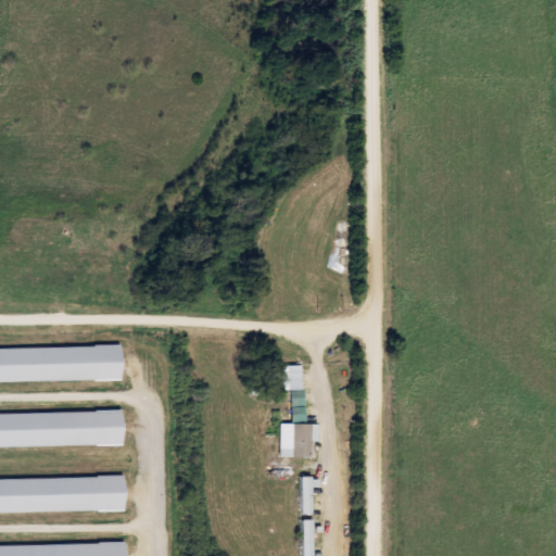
[(0,349),(0,382),(123,380),(123,346),(0,349)]
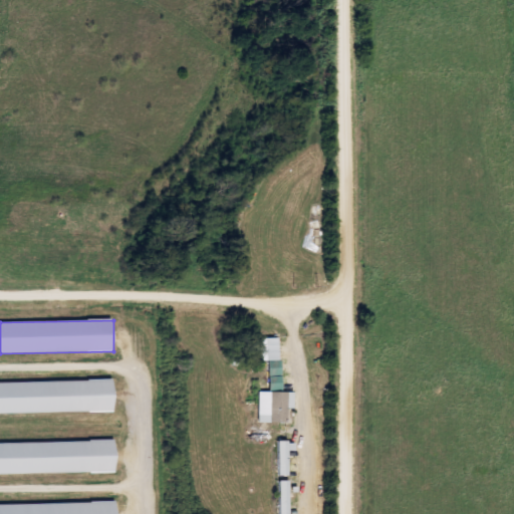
[(289,422),(289,410),(297,410),(297,393),(283,393),(282,338),(269,338),(270,392),(260,392),(261,423),(289,422)]
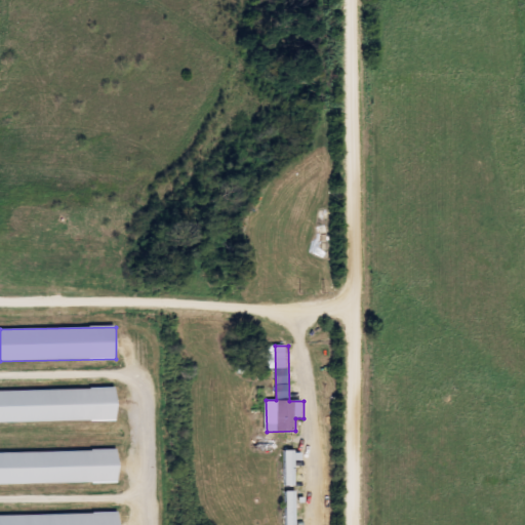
[(0,423),(118,421),(118,389),(0,391),(0,423)]
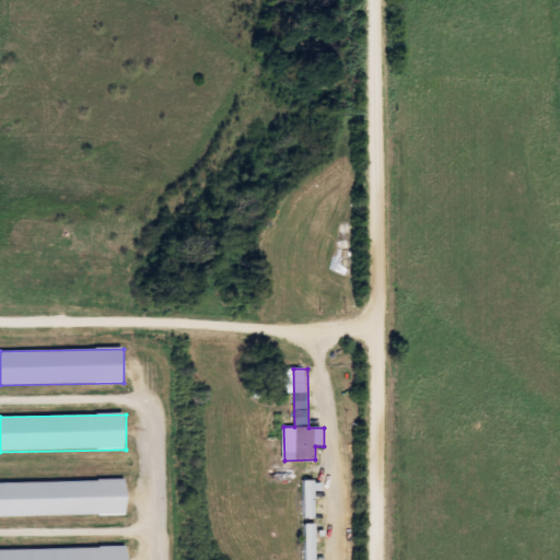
[(0,516),(127,514),(127,480),(0,482),(0,516)]
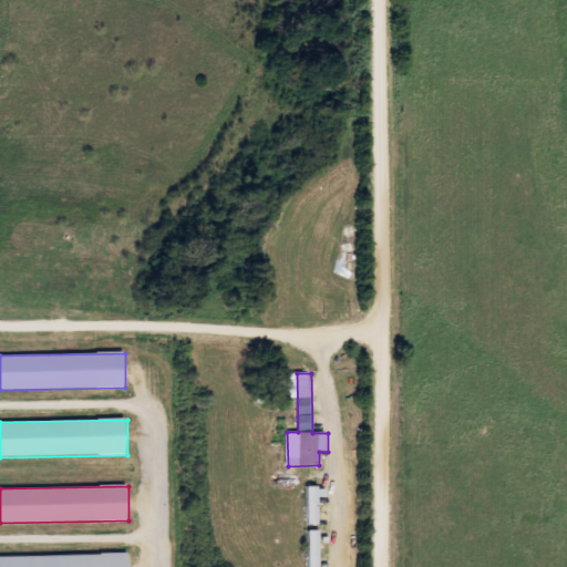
[(321,525),(321,506),(330,506),(329,487),(309,487),(309,525),(321,525)]
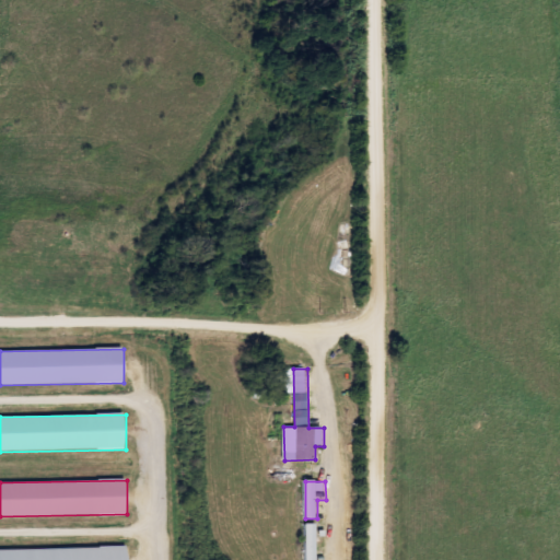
[(307,559),(318,559),(317,524),(306,524),(307,559)]
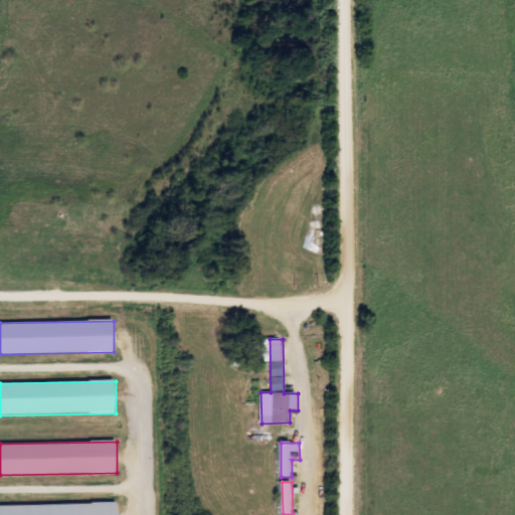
[(0,514),(118,513),(118,504),(0,505),(0,514)]
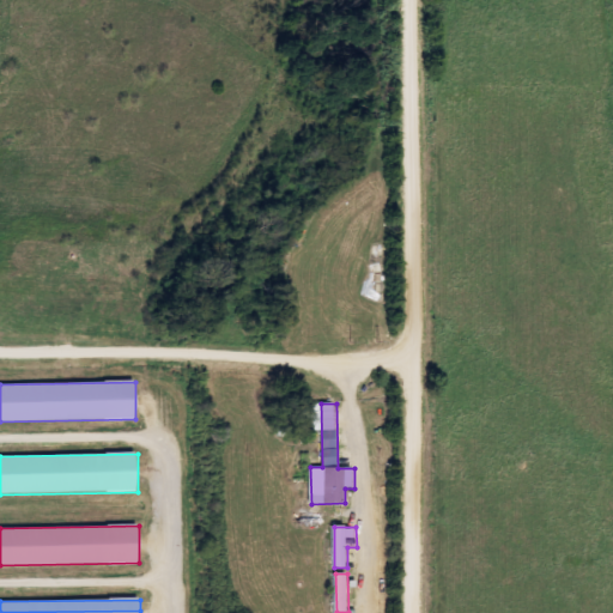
All buildings are outlined.
